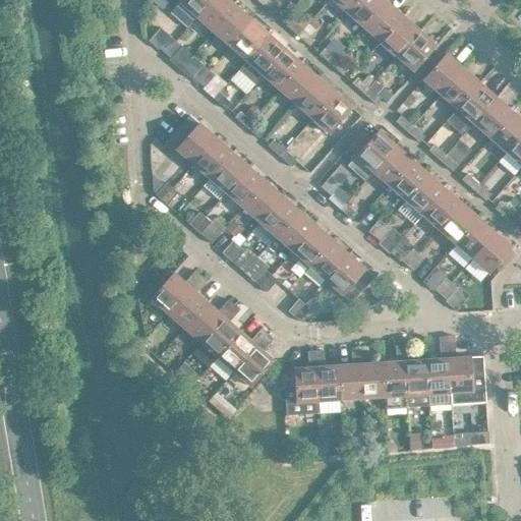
[(181,0),(181,1),(198,15),(212,0),(181,0)]
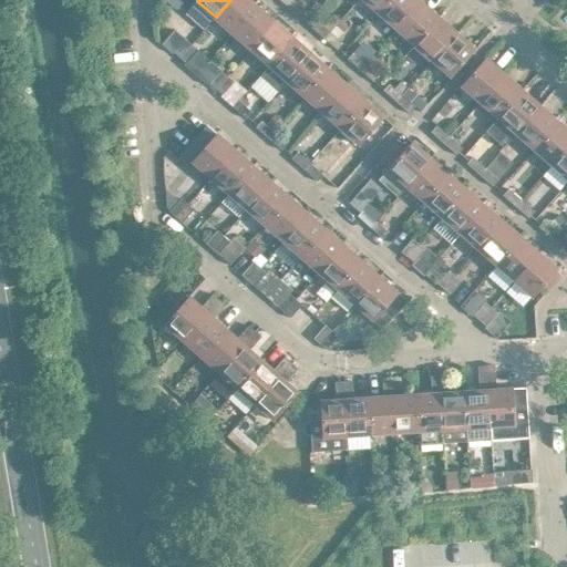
[(230,0),(216,17),(234,33),(258,4),(253,0),(230,0)]
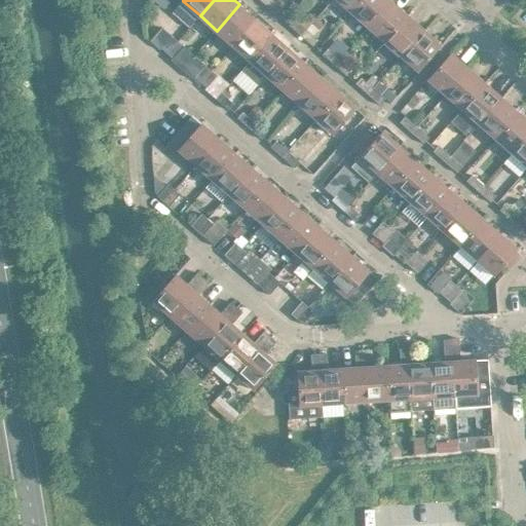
[(274,0),(272,0),(268,5),(280,15),(286,10),(274,0)]
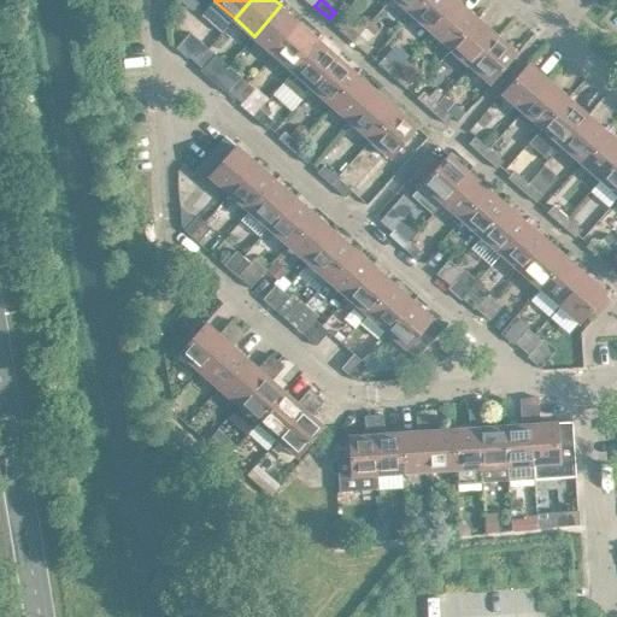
[(397,0),(413,13),(424,0),(397,0)]
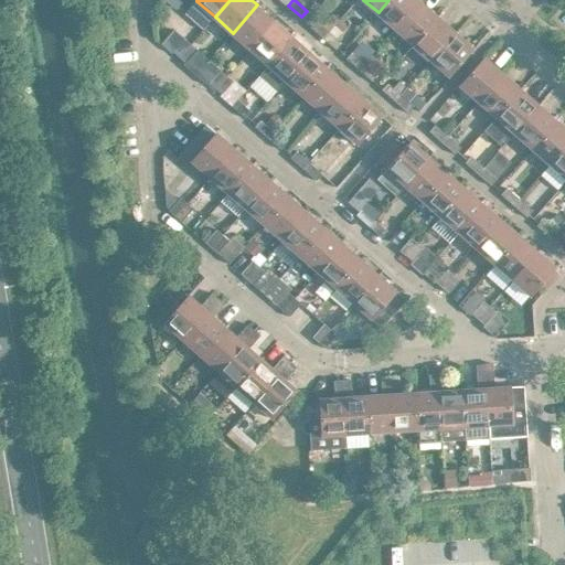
[(388,0),(379,12),(396,29),(420,0),(419,0),(388,0)]
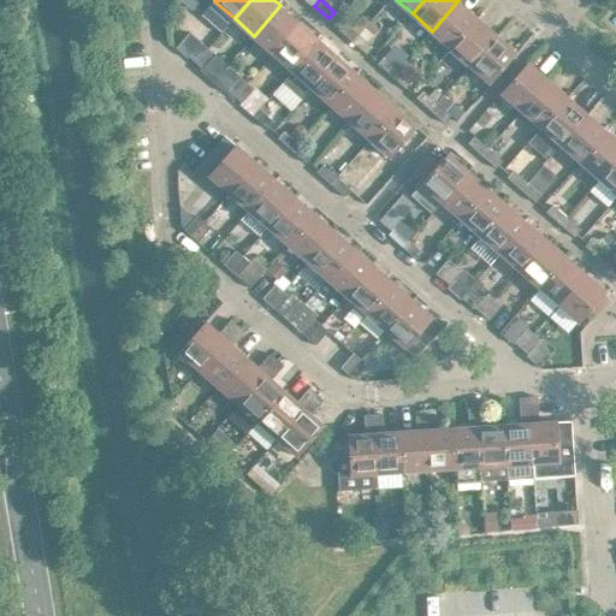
[(432,31),(451,48),(478,18),(458,0),(432,31)]
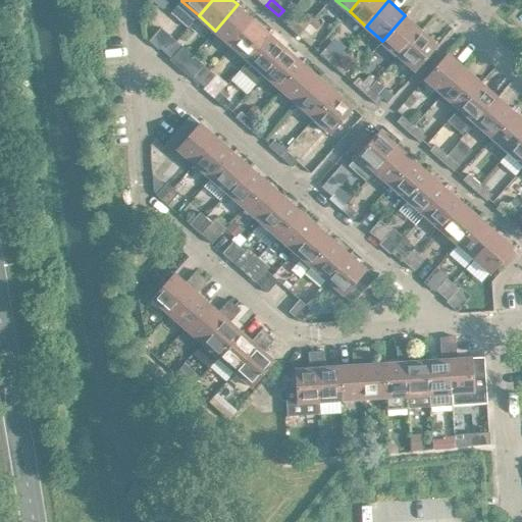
[(215,31),(231,45),(254,19),(238,4),(215,31)]
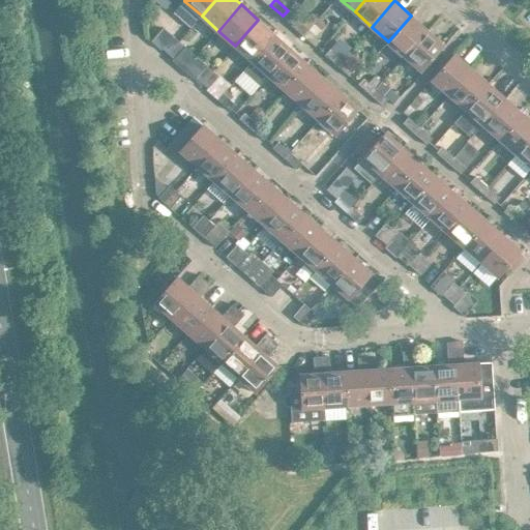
[(388,41),(405,56),(428,30),(411,16),(388,41)]
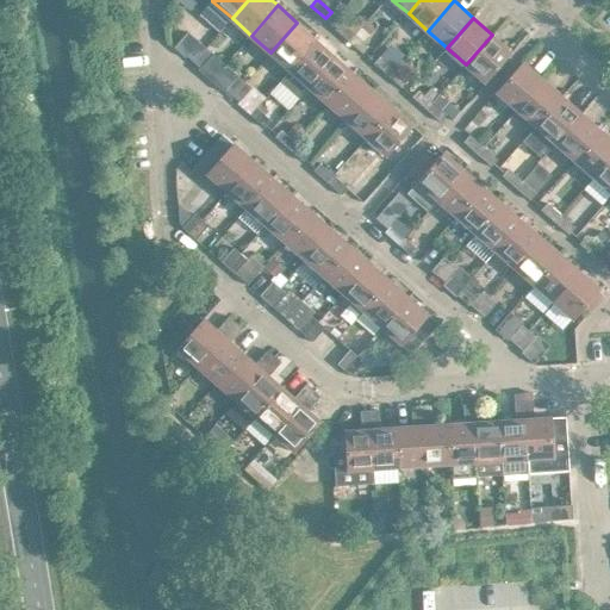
[(365,24),(362,26),(371,32),(371,33),(378,26),(369,19),(365,24)]
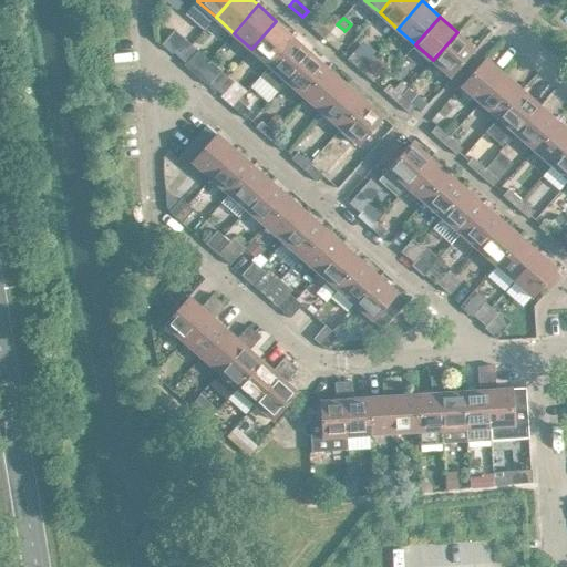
[(312,27),(326,38),(331,31),(318,20),(312,27)]
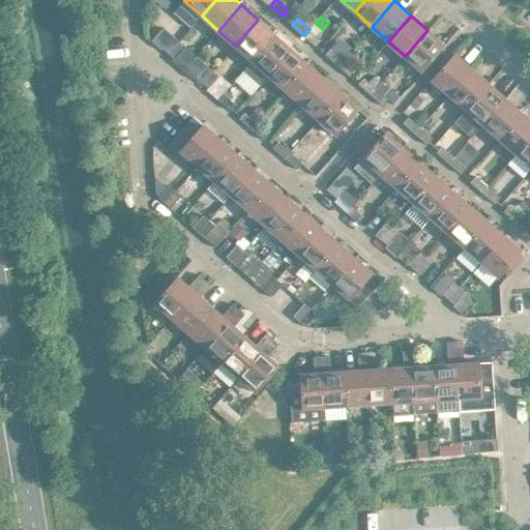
[(235,46),(253,60),(275,34),(258,20),(235,46)]
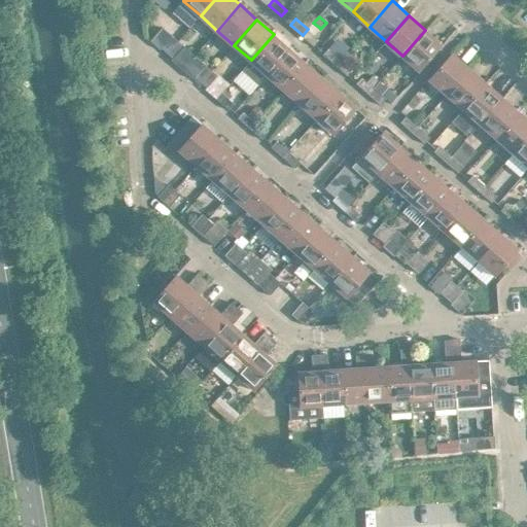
[(308,29),(303,35),(315,45),(320,39),(308,29)]
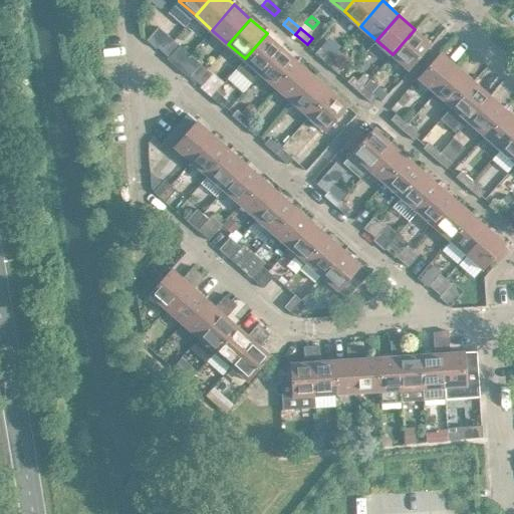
[(415,29),(393,54),(410,69),(432,44),(415,29)]
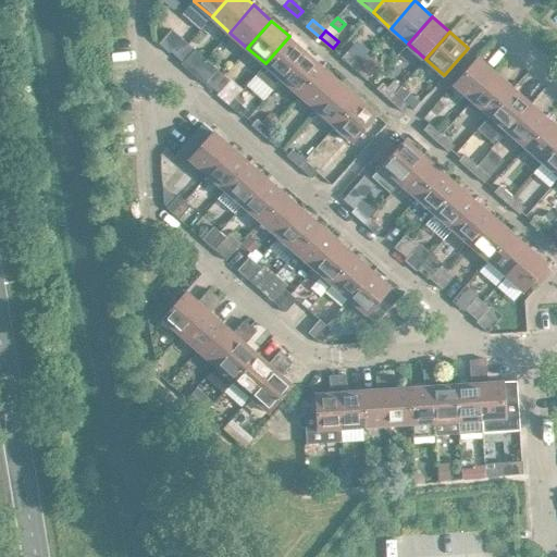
[(265,63),(283,79),(307,52),(289,36),(265,63)]
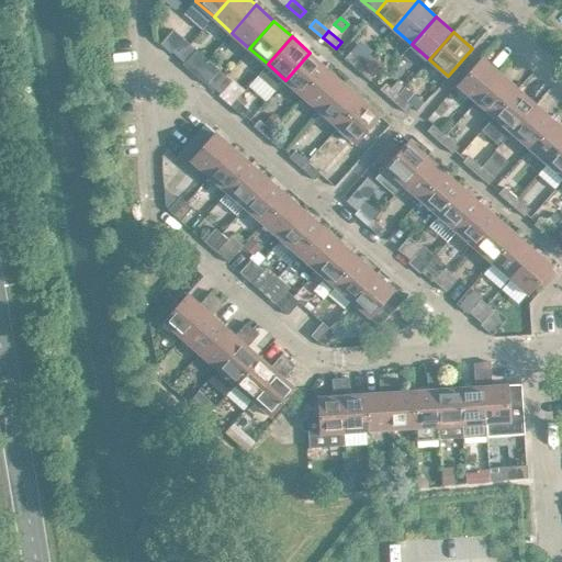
[(173,51),(180,56),(191,43),(184,37),(173,51)]
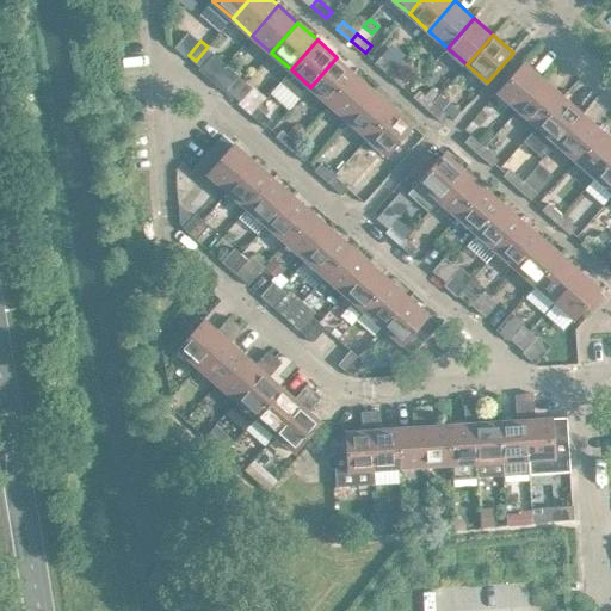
[(393,42),(382,55),(396,67),(403,59),(407,55),(393,42)]
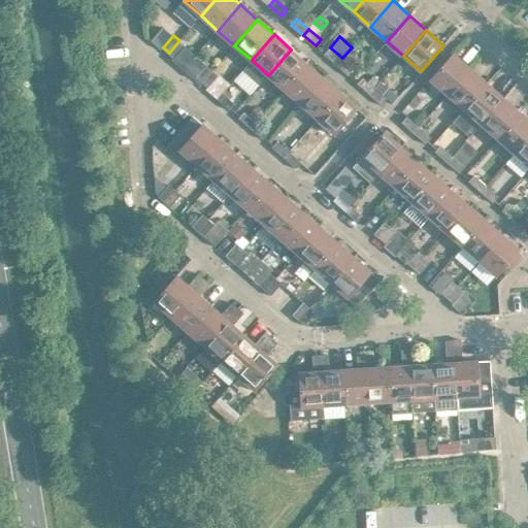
[(179,40),(169,53),(175,58),(186,45),(179,40)]
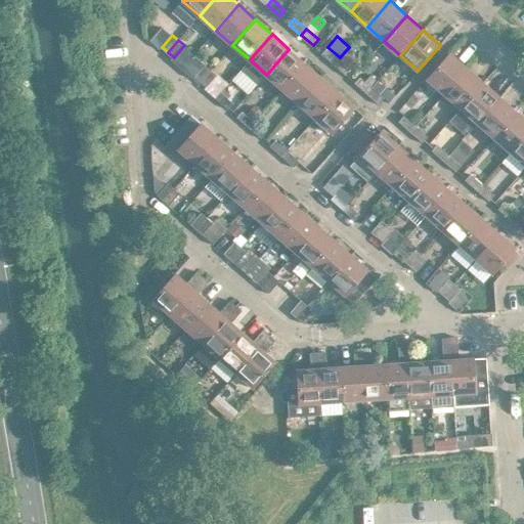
[(322,53),(334,63),(340,57),(328,47),(322,53)]
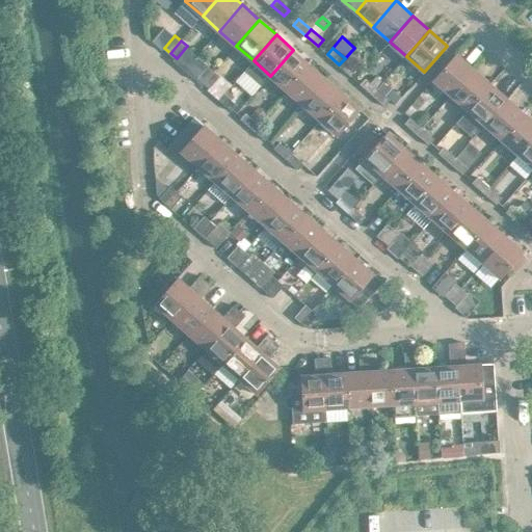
[(270,76),(287,90),(310,64),(293,50),(270,76)]
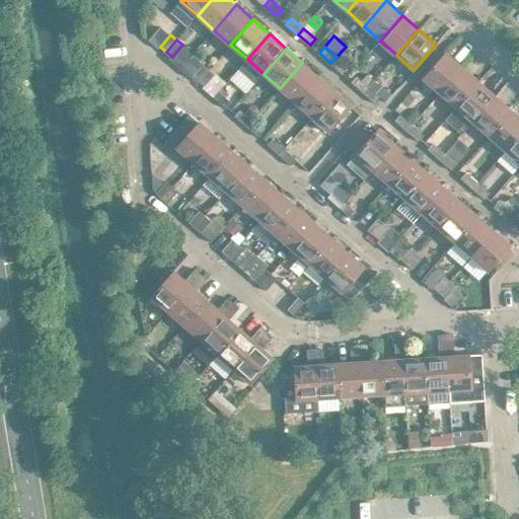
[(423,78),(440,93),(462,67),(445,53),(423,78)]
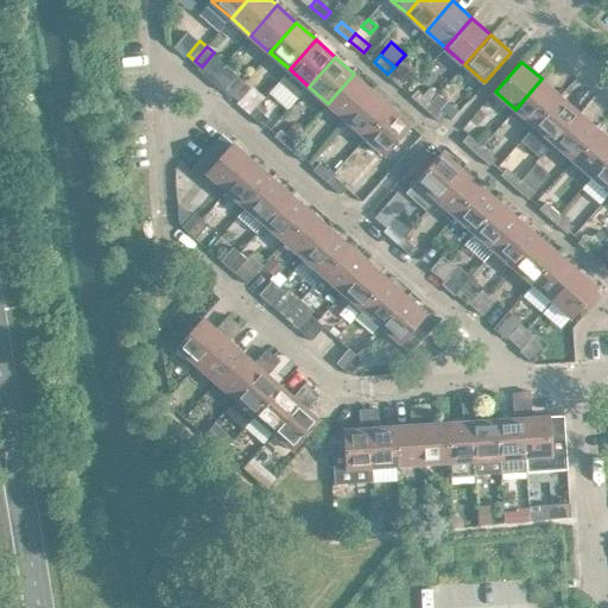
[(226,63),(213,80),(225,90),(226,88),(239,75),(226,63)]
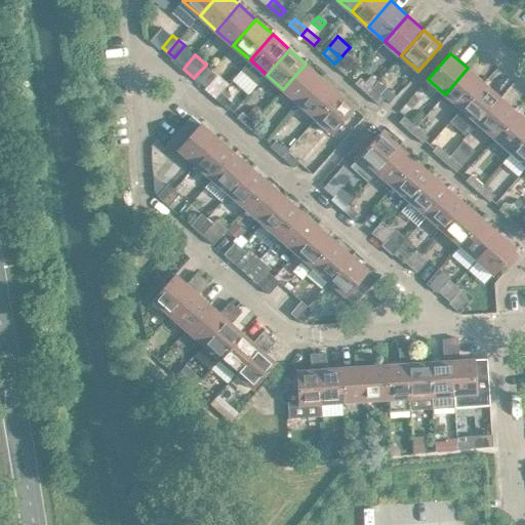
[(340,57),(334,64),(347,75),(352,69),(340,57)]
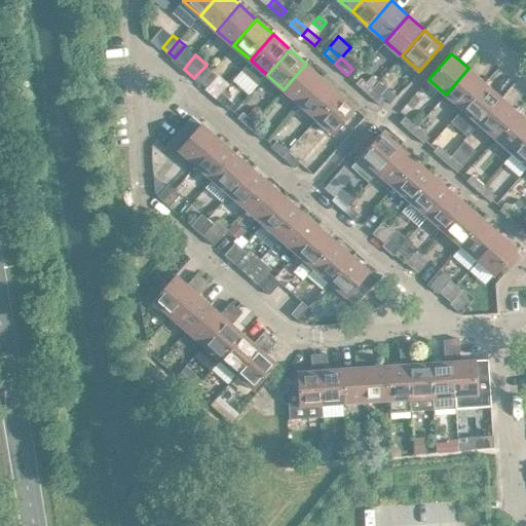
[(284,89),(300,104),(324,78),(306,64),(284,89)]
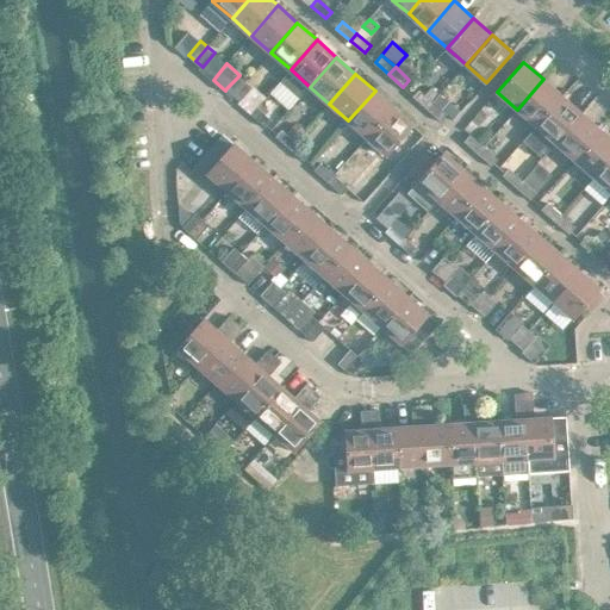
[(226,88),(234,95),(247,81),(240,75),(226,88)]
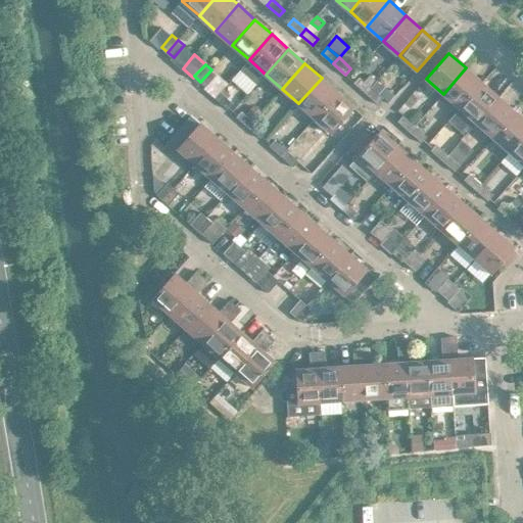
[(443,94),(460,108),(482,83),(466,67),(443,94)]
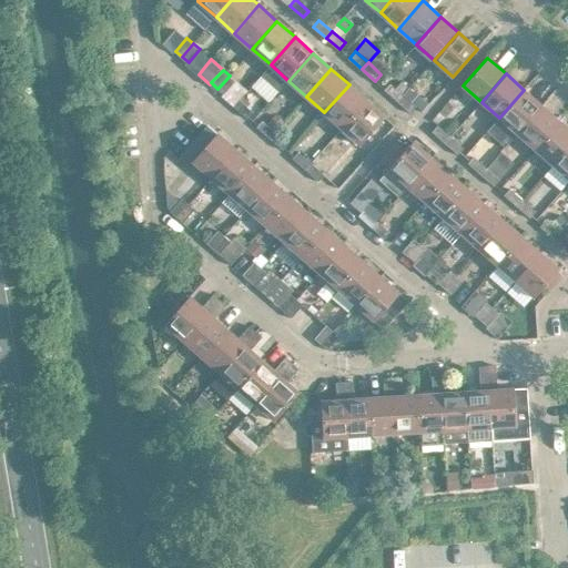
[(230,75),(217,89),(224,94),(235,81),(230,75)]
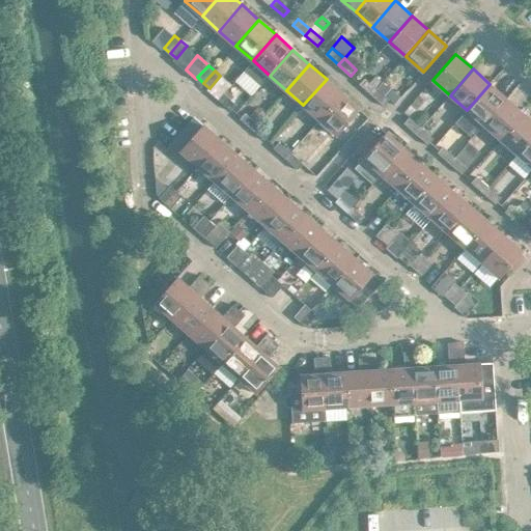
[(360,84),(372,94),(378,88),(365,78),(360,84)]
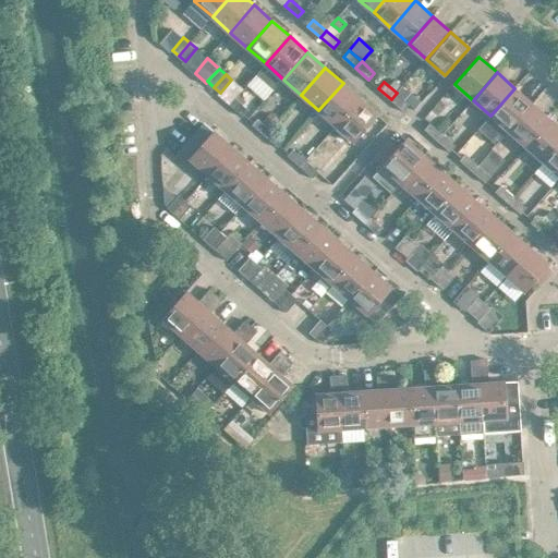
[(318,110),(337,126),(361,98),(343,83),(318,110)]
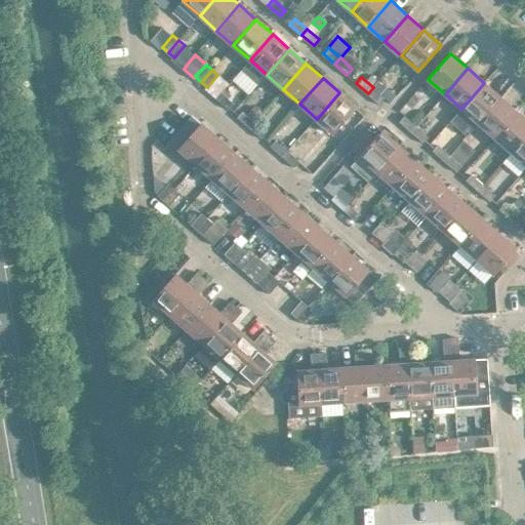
[(461,109),(479,123),(501,97),(484,83),(461,109)]
